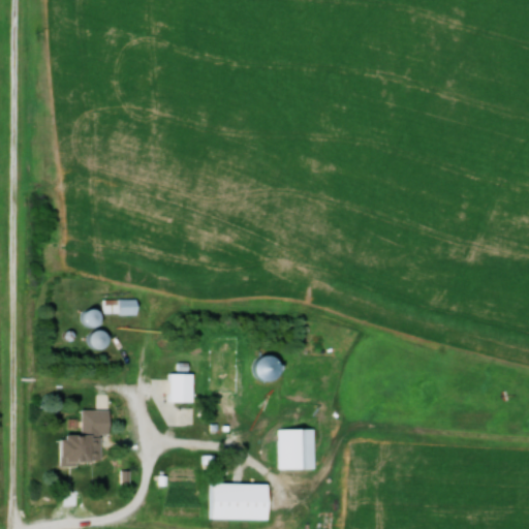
[(139,299),(102,298),(102,310),(88,309),(88,324),(105,324),(105,313),(139,313),(139,299)]
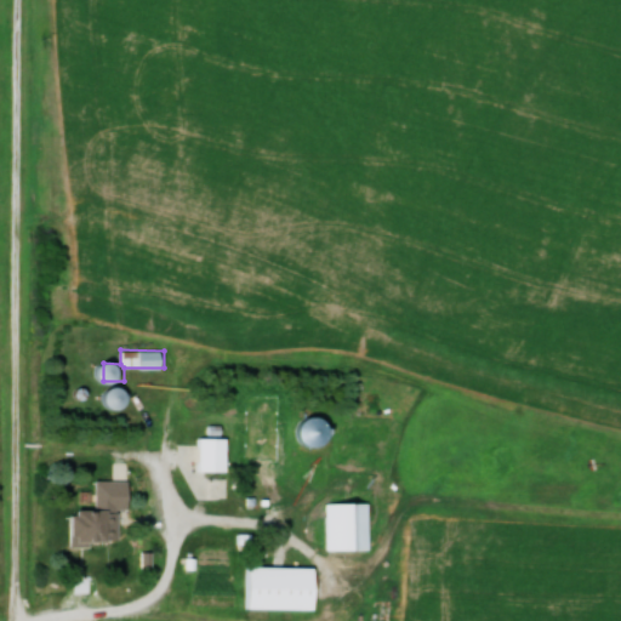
[(114,387),(110,408),(129,410),(132,391),(114,387)]
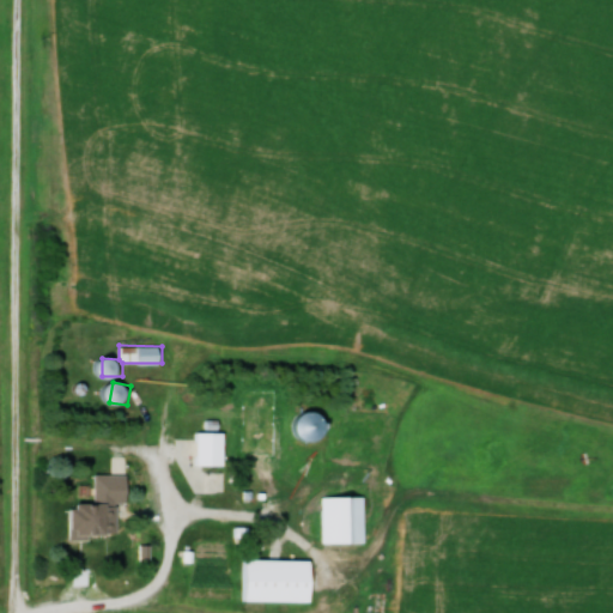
[(303,413),(303,439),(325,439),(325,413),(303,413)]
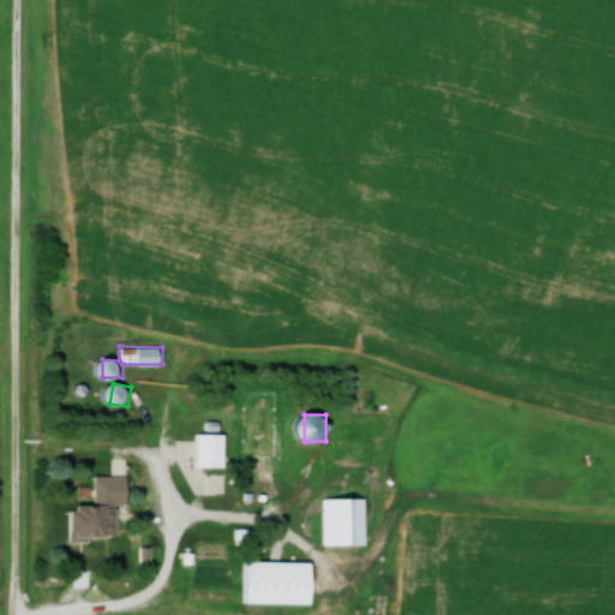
[(228,434),(201,434),(201,467),(228,467),(228,434)]
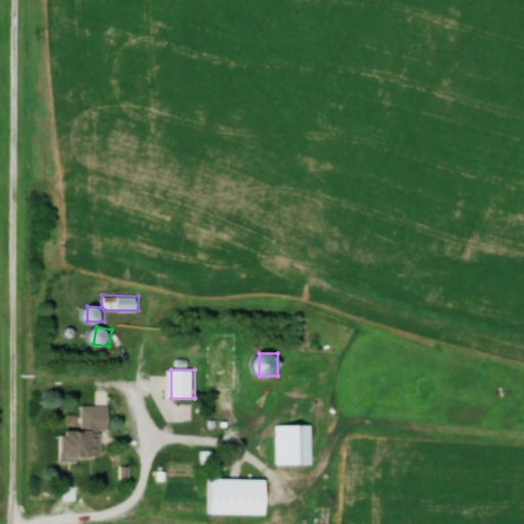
[(111,404),(82,404),(82,431),(64,431),(64,456),(103,456),(103,430),(111,430),(111,404)]
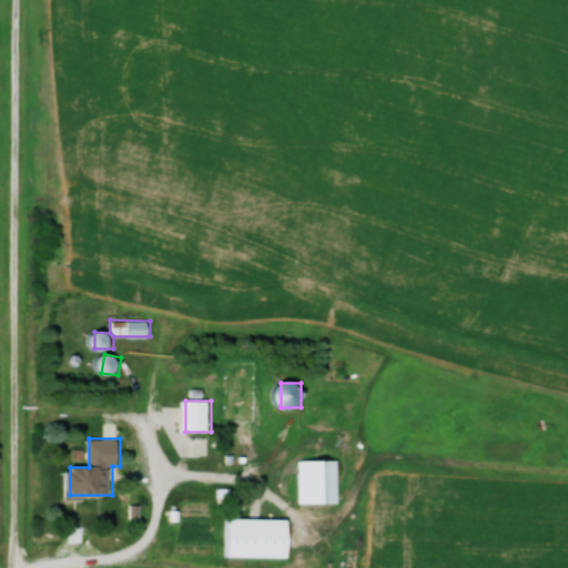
[(300,460),(300,504),(340,504),(340,460),(300,460)]
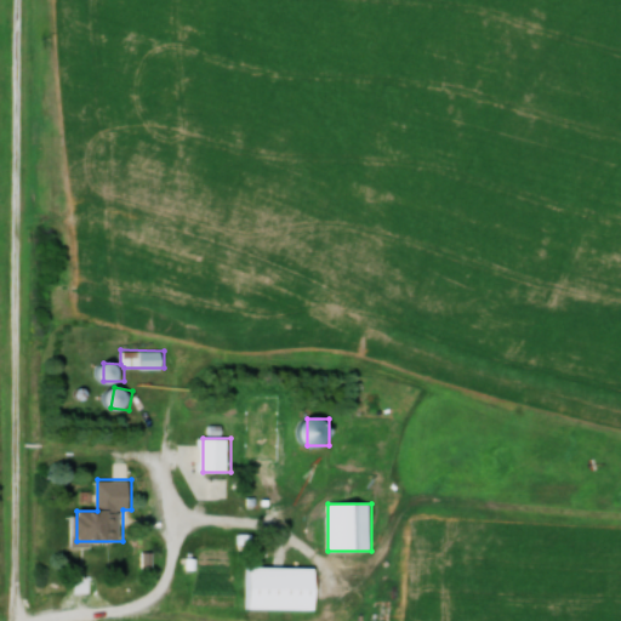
[(245,567),(245,610),(319,610),(319,568),(245,567)]
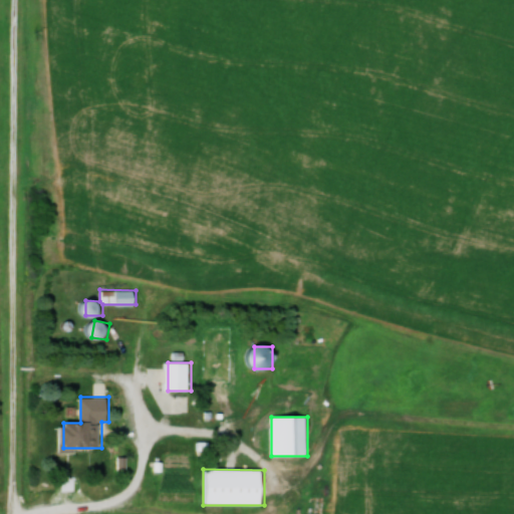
All buildings are outlined.
